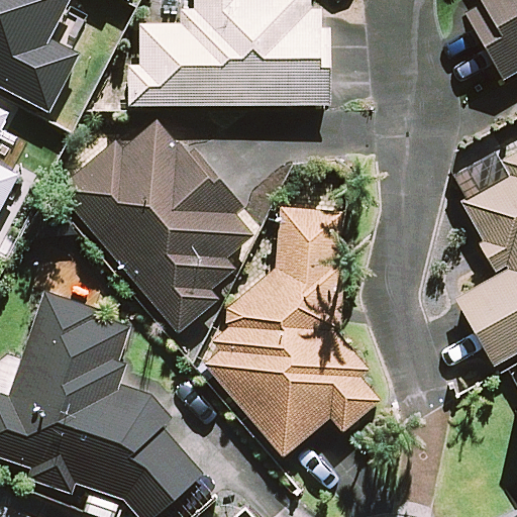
[(127,107),(322,107),(322,31),(317,31),(317,12),(308,12),(307,0),(150,0),(179,15),(179,26),(138,26),(138,69),(127,69),(127,107)]
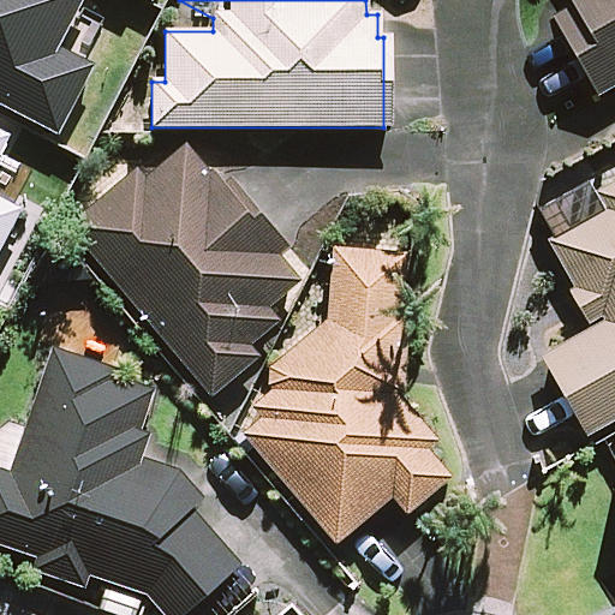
[(614,0),(561,0),(567,10),(550,21),(595,97),(614,85),(614,0)]
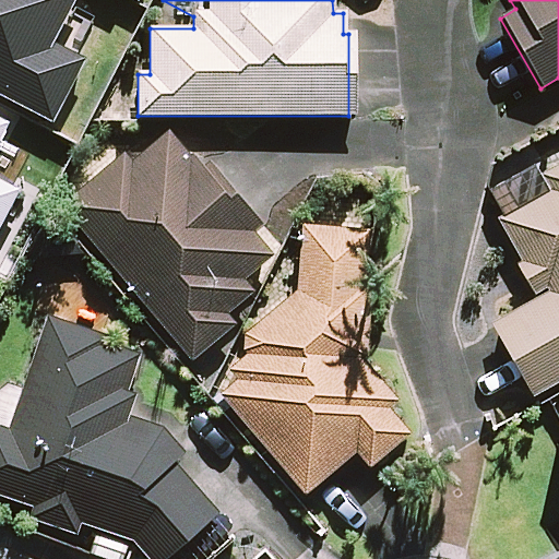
[(239,286),(274,258),(254,234),(259,230),(206,166),(203,169),(162,119),(58,204),(189,364),(233,328),(224,317),(249,297),(239,286)]
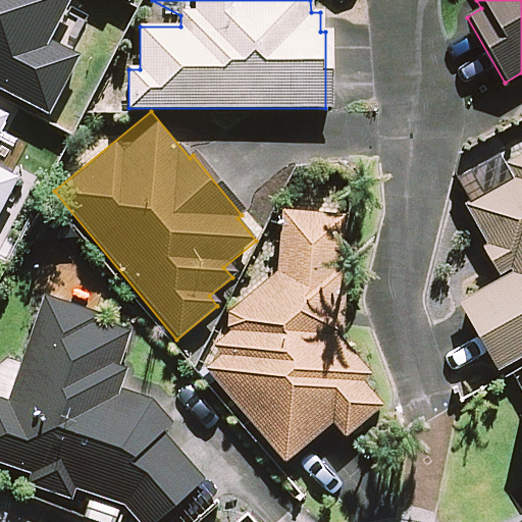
[(521,128),(459,165),(455,184),(465,201),(462,204),(504,278),(458,304),(496,371),(521,356),(521,128)]
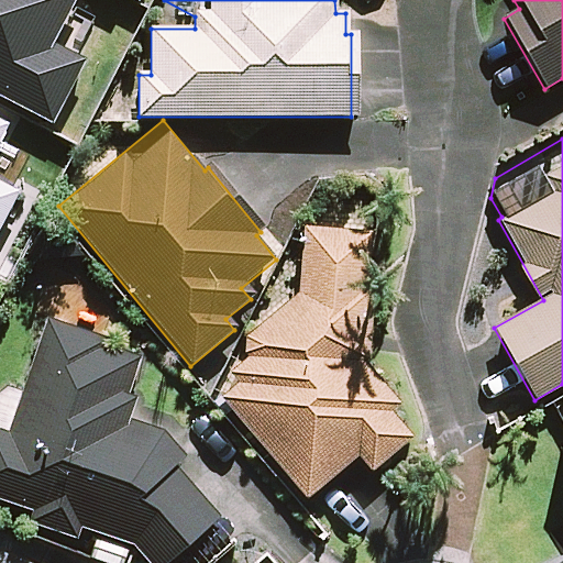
[(357,362),(360,230),(302,227),(299,295),(247,339),(260,353),(214,390),(306,498),(356,455),(371,472),(417,432),(357,362)]
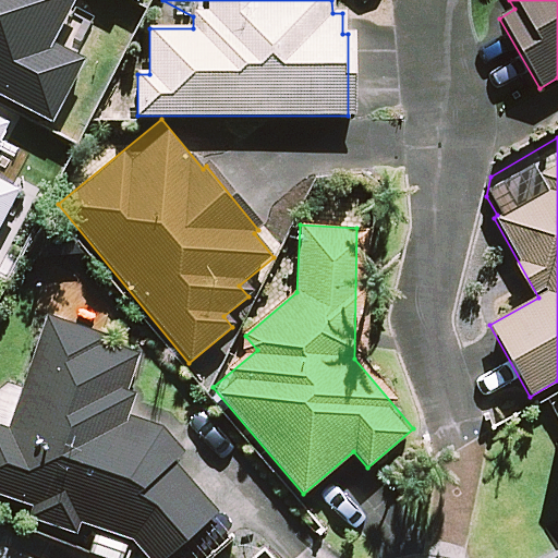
[(80,524),(131,542),(145,557),(165,557),(217,513),(172,463),(184,453),(164,428),(125,415),(133,395),(124,391),(137,353),(101,341),(104,336),(46,315),(7,429),(0,426),(0,496),(32,507),(27,519),(76,535),(80,524)]
